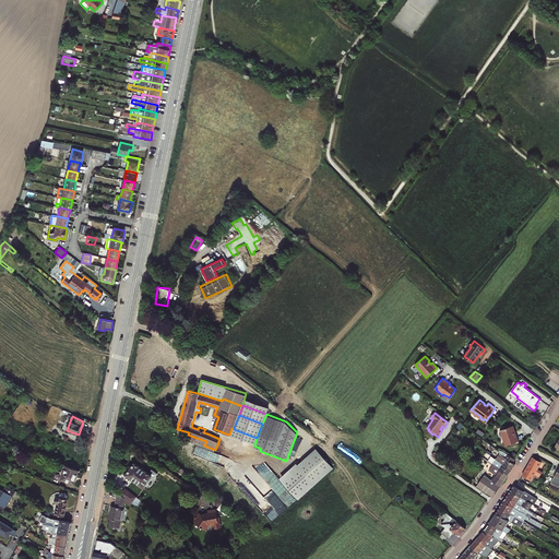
[(512,426),(500,430),(503,439),(502,439),(506,445),(519,441),(515,433),(512,426)]
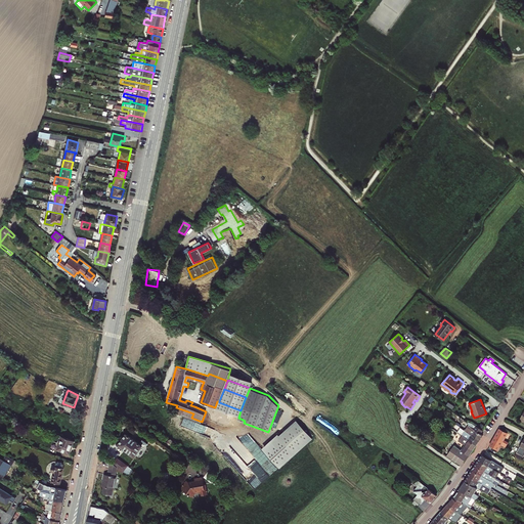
[(277,435),(294,453),(311,438),(295,420),(277,435)]
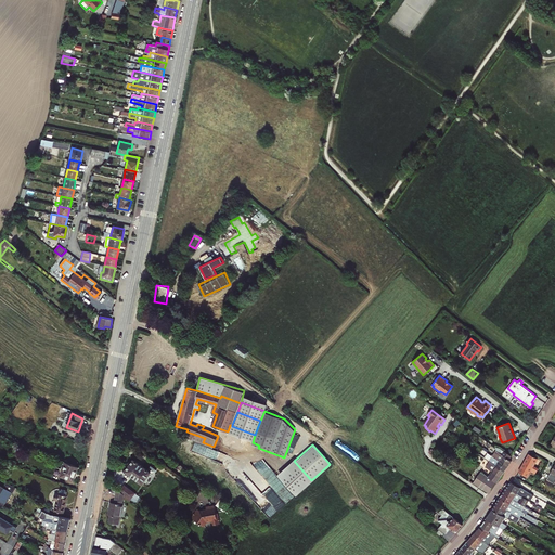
[(504,455),(510,460),(512,456),(500,449),(499,450),(504,455)]
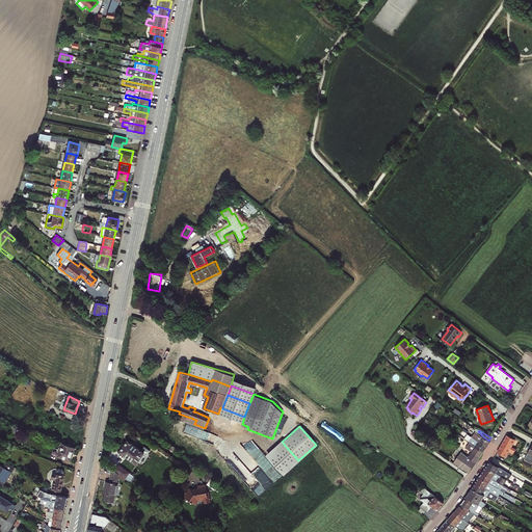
[(476,440),(486,448),(490,443),(488,441),(483,436),(478,431),(474,437),(476,440)]
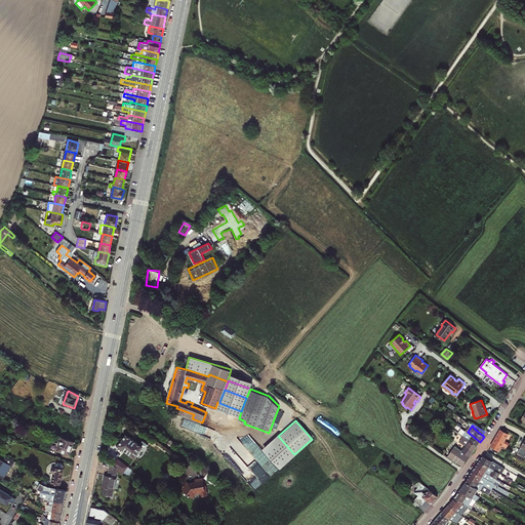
[(500,430),(494,442),(507,448),(509,445),(503,442),(509,434),(500,430)]
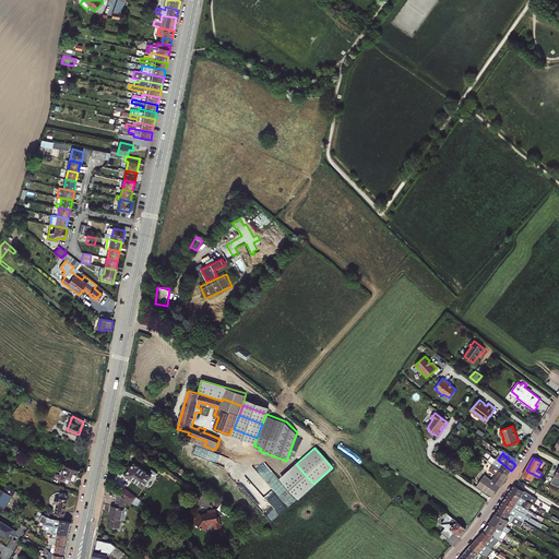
[(496,459),(492,464),(494,465),(497,467),(508,476),(511,471),(500,462),(498,460),(496,459)]
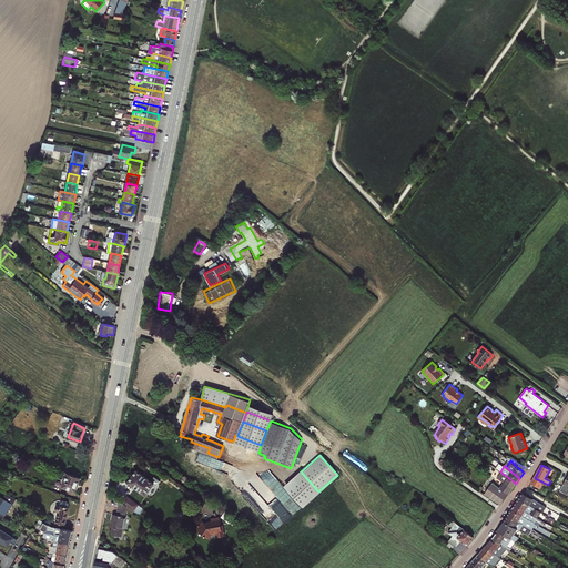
[(154,477),(151,482),(138,470),(129,483),(145,495),(154,484),(158,486),(161,482),(154,477)]
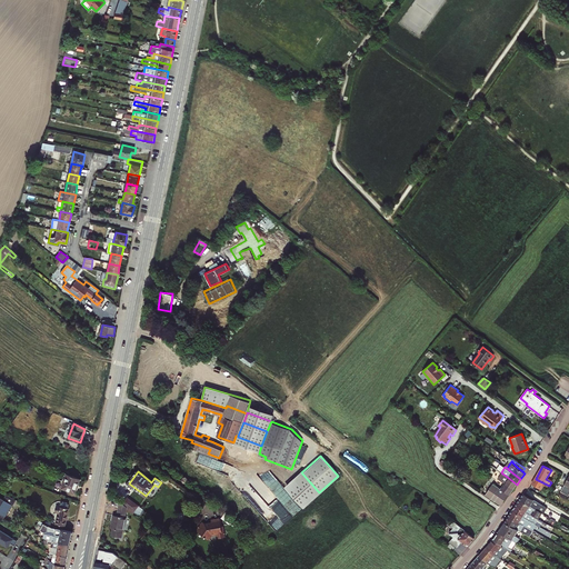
[(301,472),(283,488),(301,508),(319,492),(301,472)]
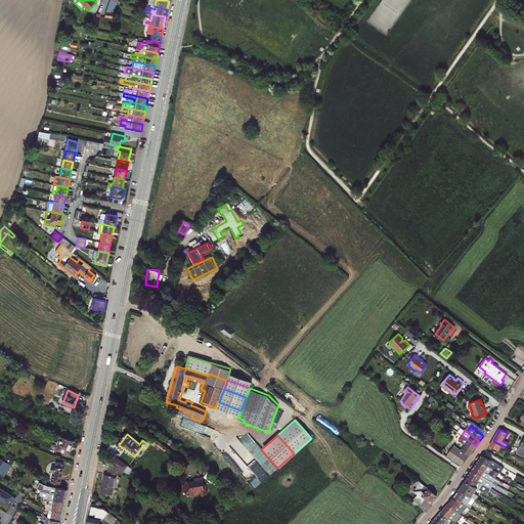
[(59,436),(59,437),(61,438),(57,449),(70,454),(75,441),(59,436)]
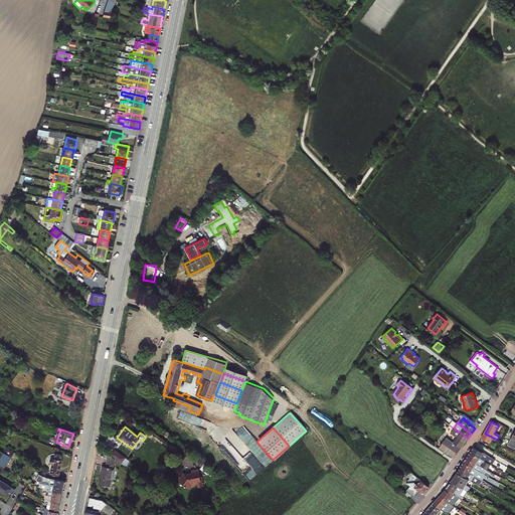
[(458,431),(455,428),(452,433),(458,438),(454,443),(461,448),(468,439),(458,431)]
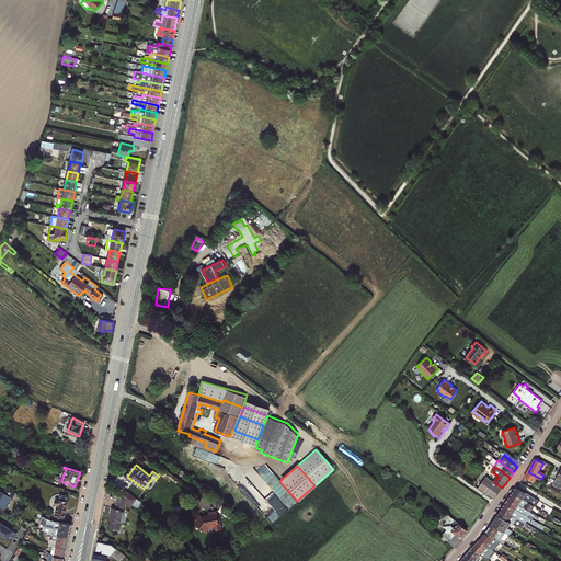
[(516,487),(513,493),(529,503),(534,496),(516,487)]
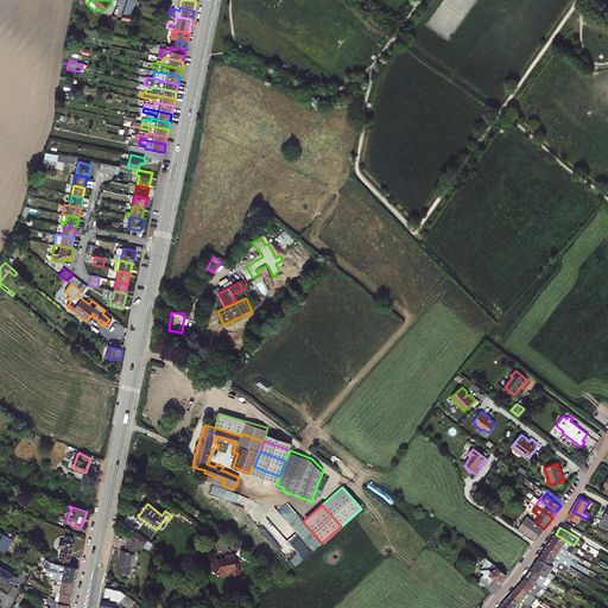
[(0,531),(0,555),(2,557),(18,534),(7,529),(4,533),(0,531)]
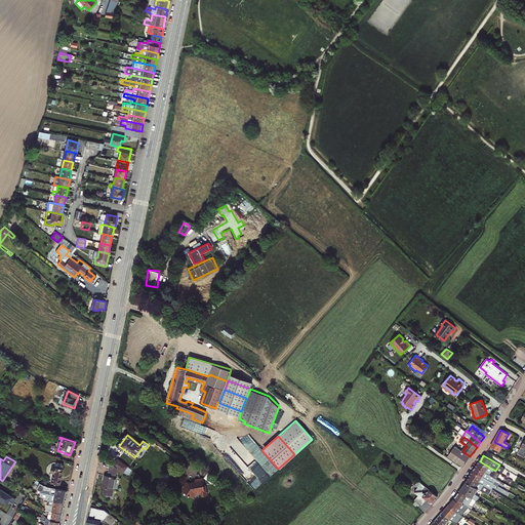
[(117,459),(114,466),(118,469),(128,477),(132,471),(117,459)]
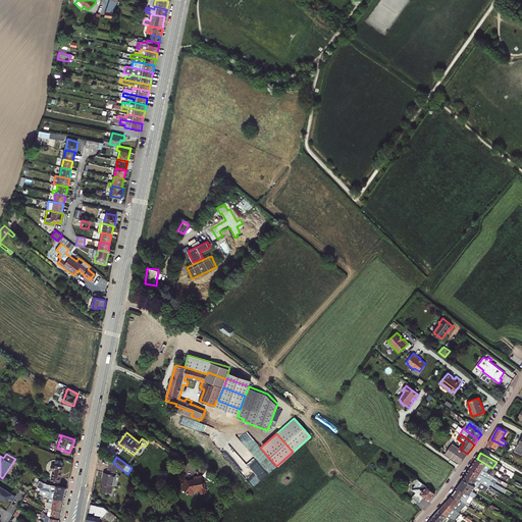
[(473,463),(487,472),(490,474),(491,473),(493,475),(493,473),(494,474),(496,472),(494,472),(496,470),(492,468),(477,459),(473,463)]
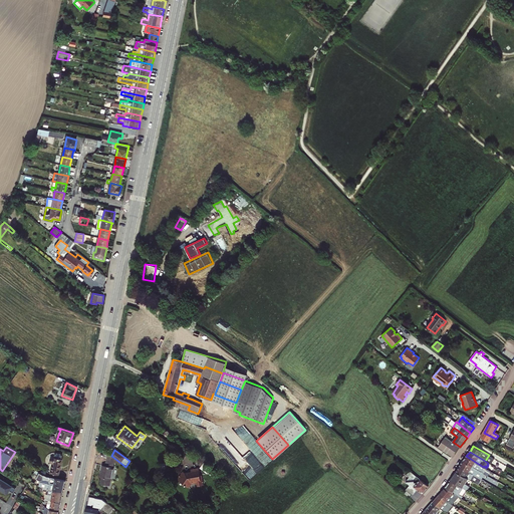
[(51,461),(51,463),(52,463),(50,473),(59,475),(62,459),(61,459),(62,455),(60,455),(60,453),(58,453),(56,454),(55,453),(54,457),(51,458),(51,459),(51,461)]
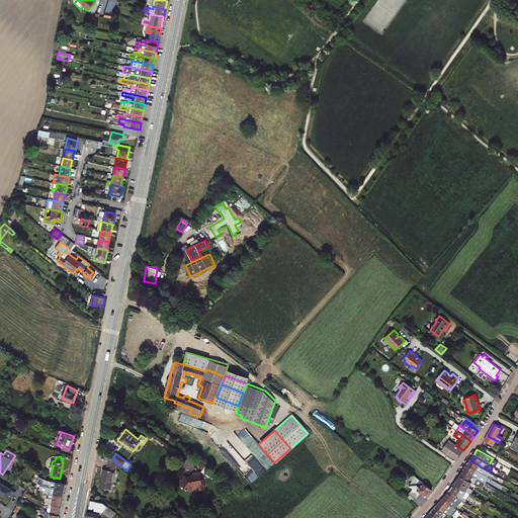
[(103,481),(101,488),(111,490),(116,462),(112,459),(109,457),(106,469),(103,468),(101,481),(103,481)]
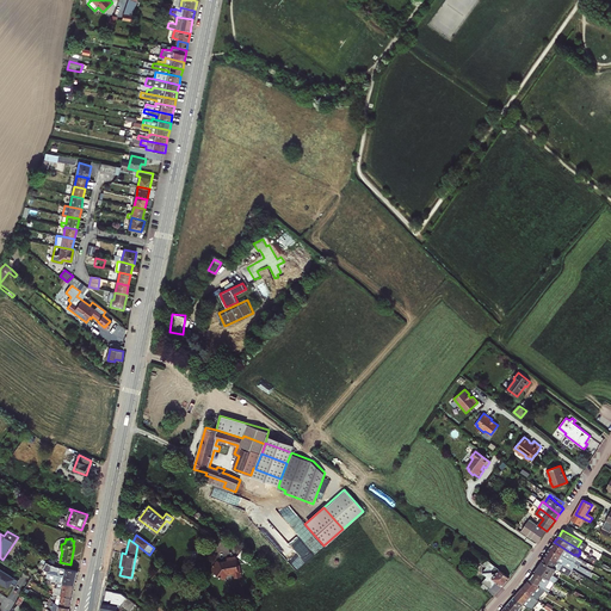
[(554,542),(550,548),(567,559),(568,559),(573,561),(574,561),(578,556),(575,554),(574,555),(571,553),(554,542)]
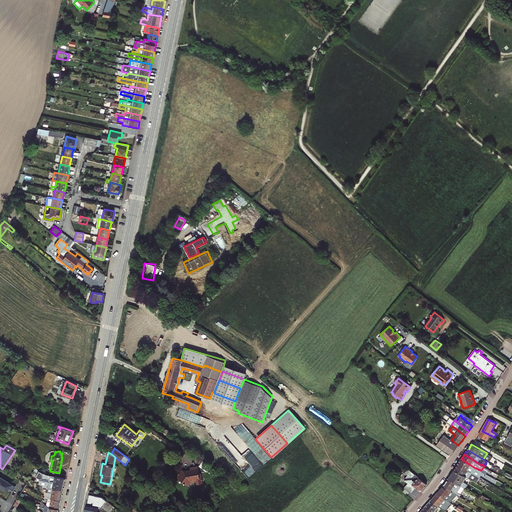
[(475,468),(461,459),(458,464),(471,472),(476,476),(480,470),(476,468),(475,468)]
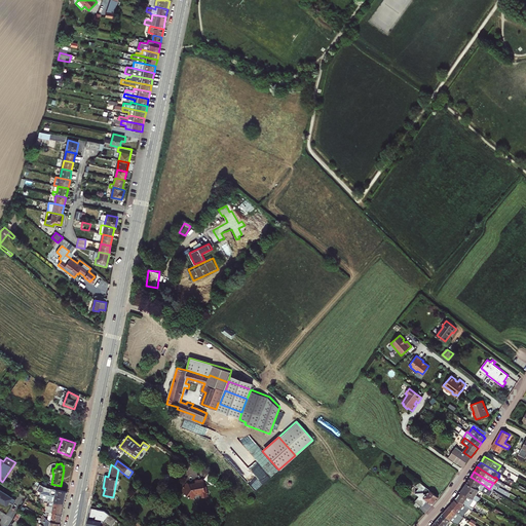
[(471,477),(466,483),(477,489),(478,486),(479,485),(483,487),(484,485),(471,477)]
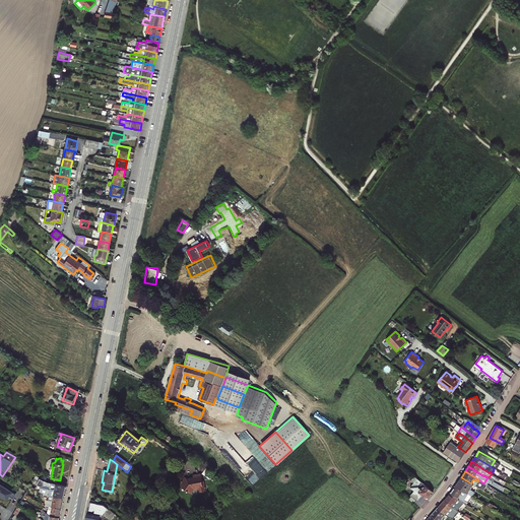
[(203,481),(202,474),(194,475),(194,477),(192,478),(192,479),(189,480),(188,478),(186,477),(180,485),(187,491),(187,492),(191,494),(194,490),(195,490),(198,490),(199,488),(200,489),(201,493),(207,492),(205,481),(203,481)]
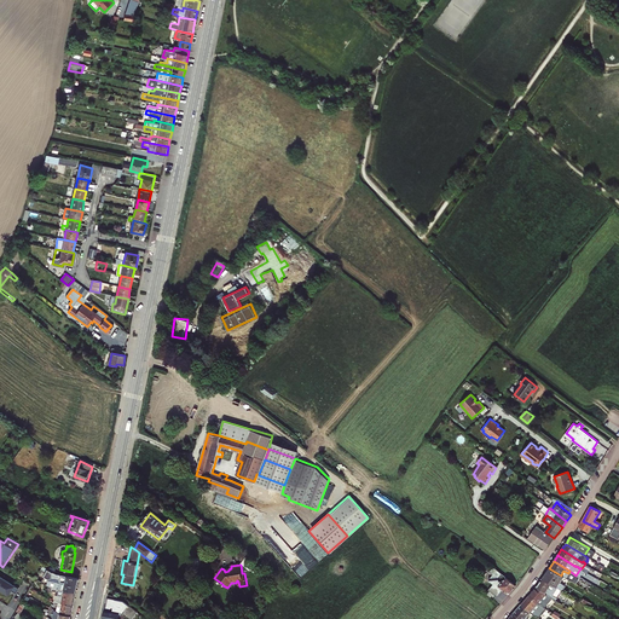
[(561,576),(549,568),(542,578),(555,585),(563,591),(567,586),(560,582),(563,577),(561,576)]
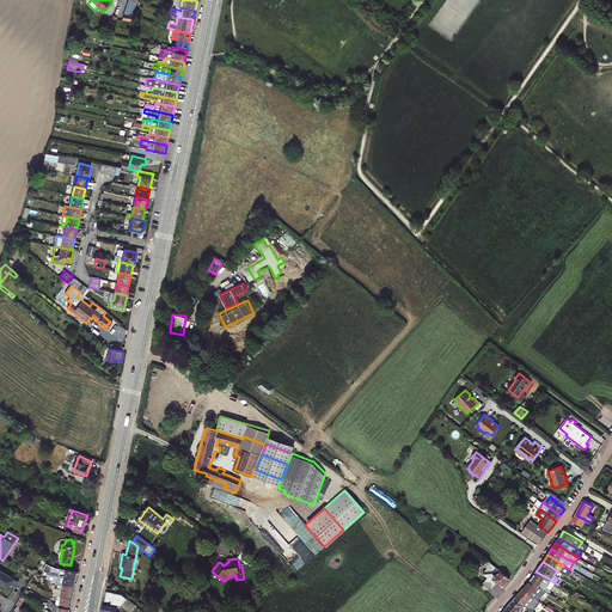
[(44,576),(51,581),(74,587),(78,571),(56,568),(48,563),(44,570),(51,573),(50,574),(46,573),(44,576)]
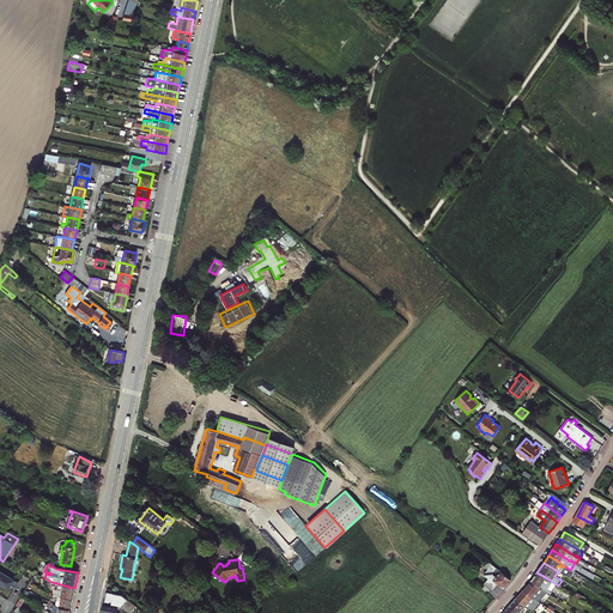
[(267,575),(255,566),(250,572),(262,582),(267,575)]
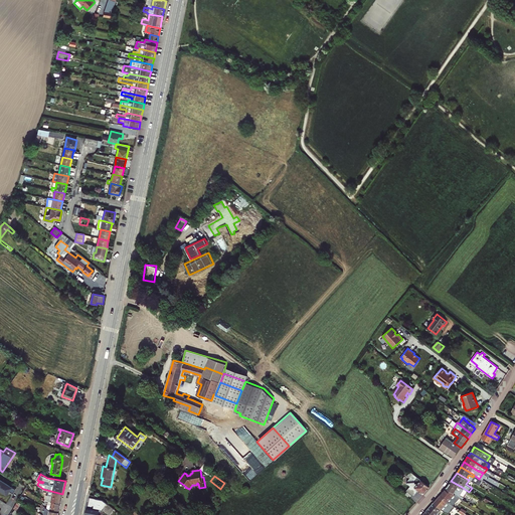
[(16,490),(0,479),(0,490),(5,494),(6,492),(8,494),(10,492),(13,494),(16,490)]
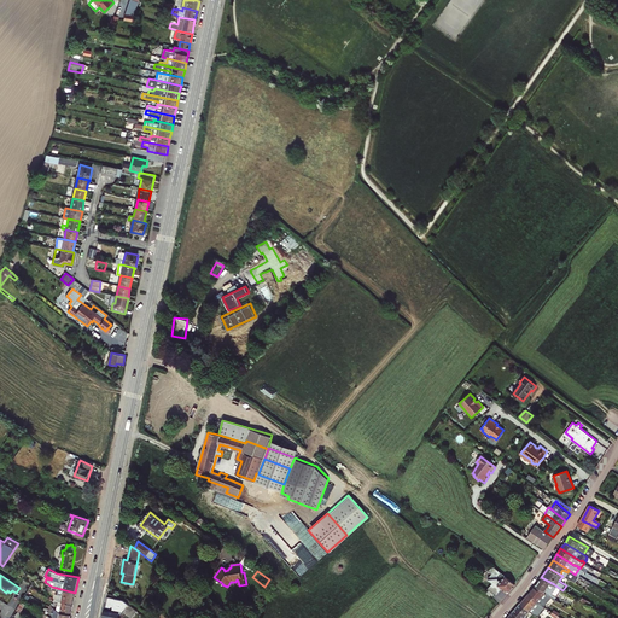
[(509,593),(516,586),(505,576),(497,586),(506,593),(509,593)]
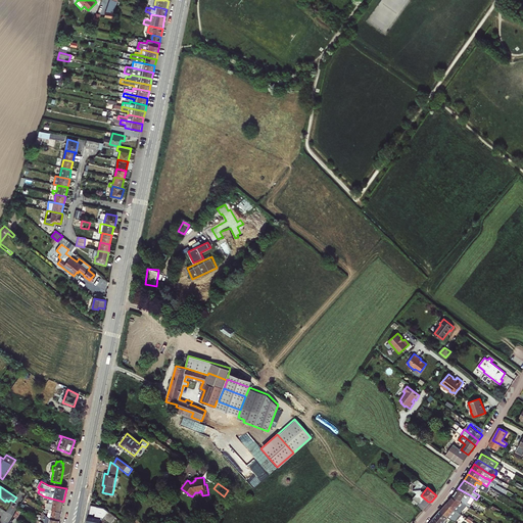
[(220,501),(224,496),(214,488),(209,493),(220,501)]
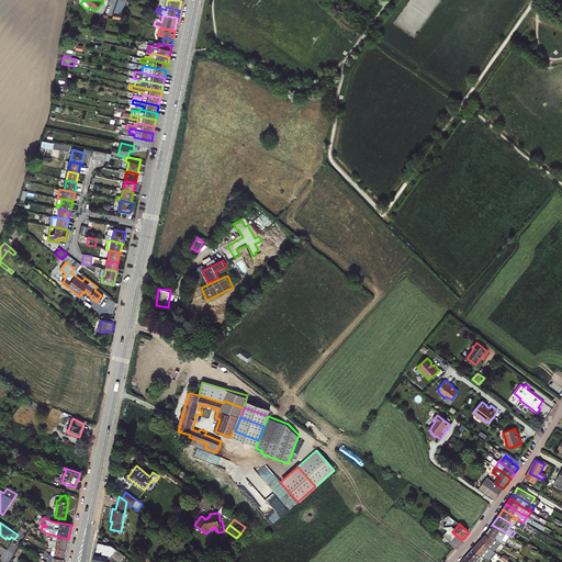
[(499,538),(501,537),(504,531),(492,525),(486,534),(501,542),(508,548),(510,544),(507,541),(506,542),(499,538)]
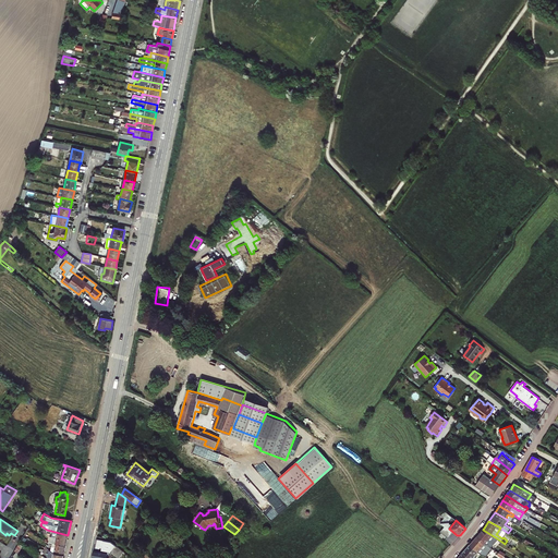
[(68,535),(47,530),(47,532),(52,533),(51,536),(50,536),(49,542),(65,546),(68,535)]
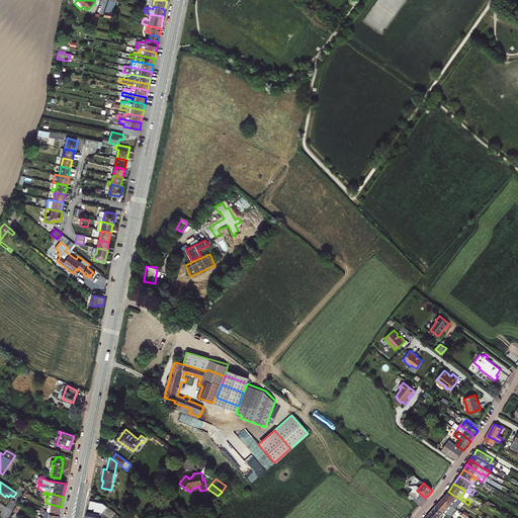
[(442,499),(450,506),(455,508),(461,500),(448,492),(442,499)]
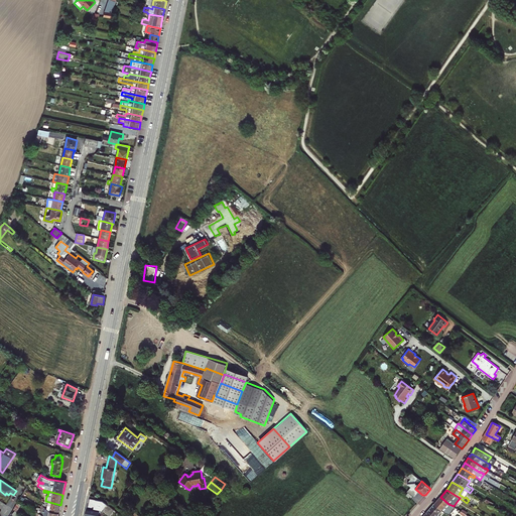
[(434,503),(442,510),(444,507),(447,509),(449,508),(455,512),(456,509),(448,504),(440,497),(434,503)]
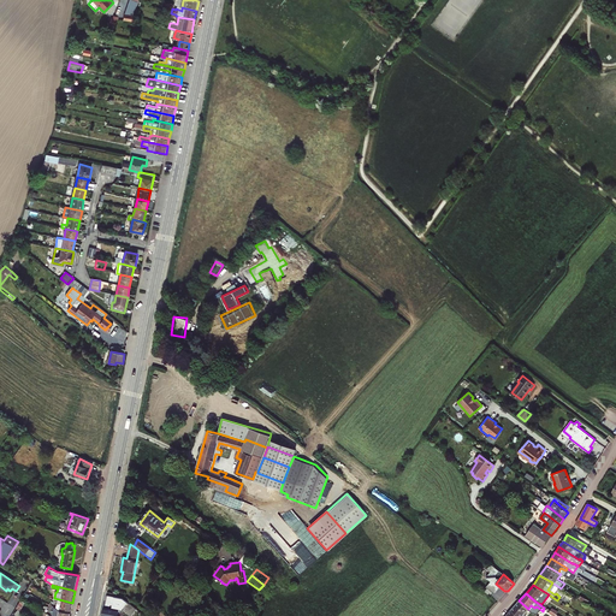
[(72,603),(54,598),(54,599),(57,600),(55,608),(59,610),(60,610),(71,612),(72,603)]
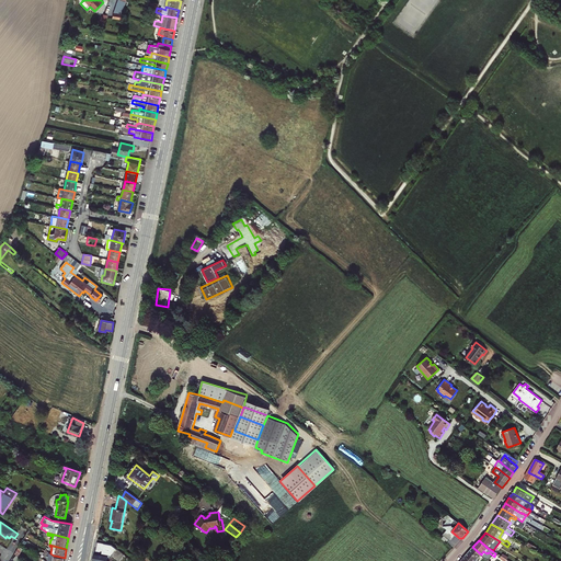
[(472,547),(466,556),(471,560),(474,560),(481,554),(472,547)]
